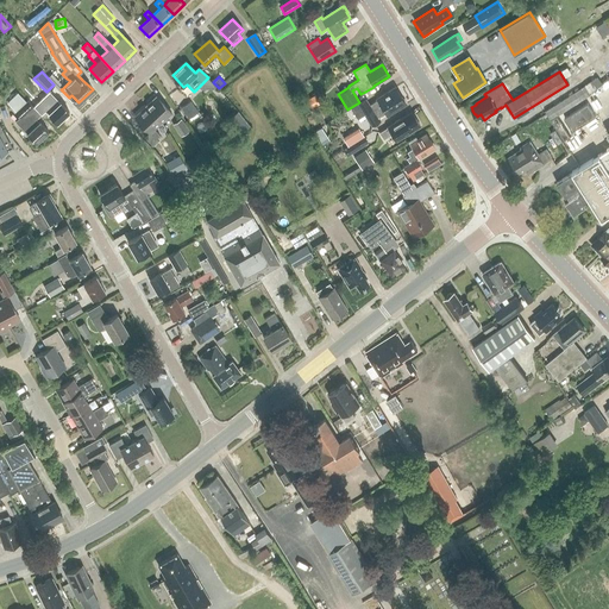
[(215,94),(219,90),(215,87),(208,77),(201,85),(202,86),(209,85),(213,88),(212,89),(215,94)]
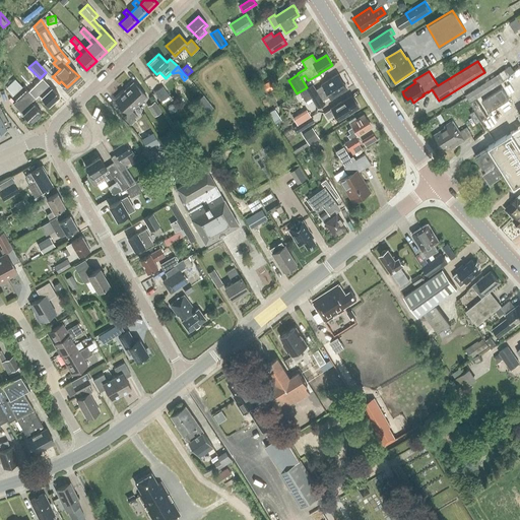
[(508,70),(468,92),(472,100),(512,77),(508,70)]
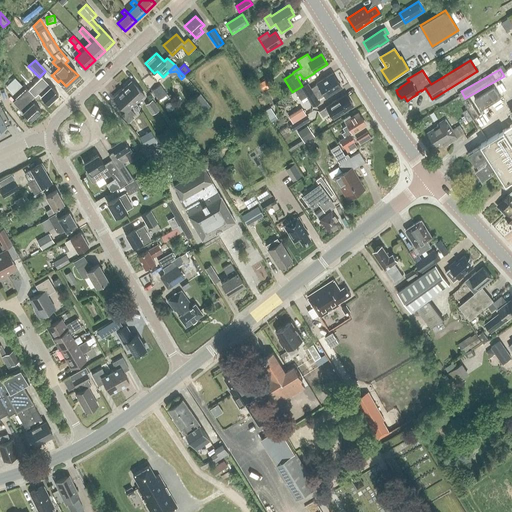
[(307,97),(313,107),(320,102),(318,99),(324,96),(326,98),(334,93),(333,92),(341,87),(332,74),(317,84),(317,85),(311,89),(308,83),(295,91),(301,100),(307,97)]
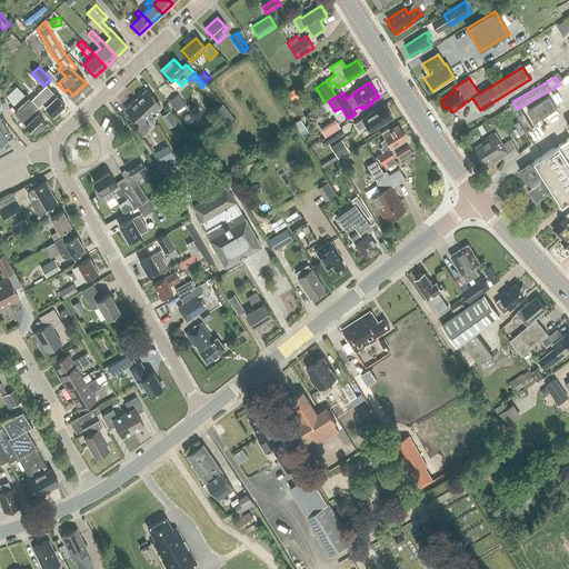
[(15,112),(26,125),(25,126),(32,135),(45,122),(37,115),(36,116),(32,111),(38,107),(32,100),(26,93),(25,95),(17,87),(7,96),(19,108),(15,112)]
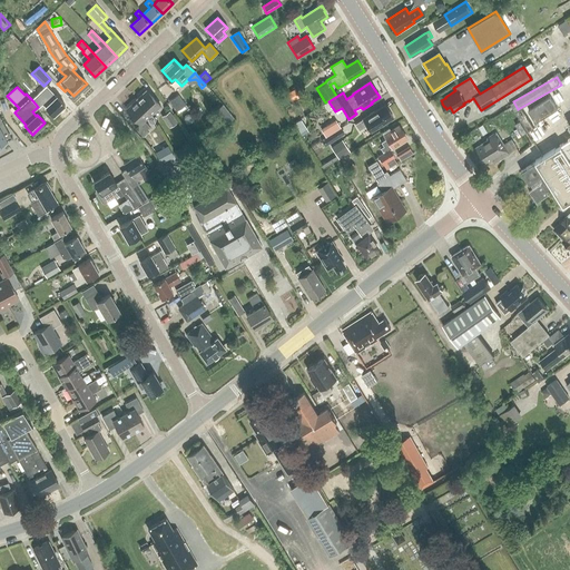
[(32,100),(38,107),(39,108),(42,105),(53,116),(65,105),(57,96),(56,97),(47,87),(39,94),(32,100)]
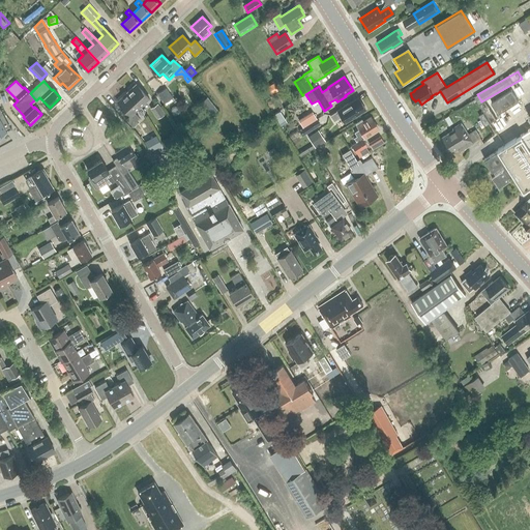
[(266,87),(271,94),(278,90),(274,83),(266,87)]
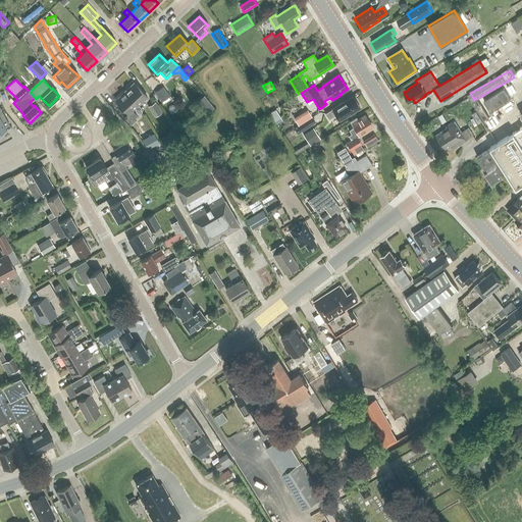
[(124,93),(138,107),(147,98),(134,84),(124,93)]
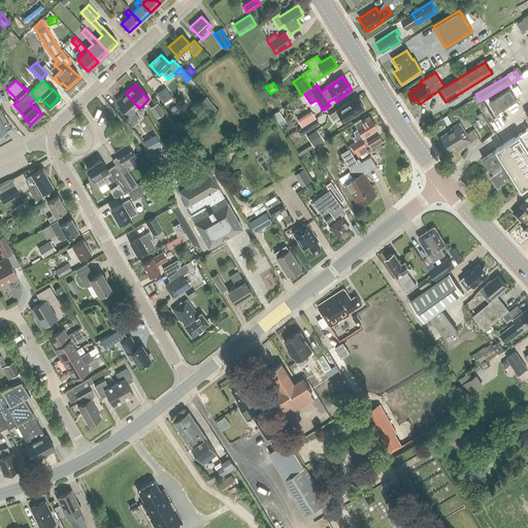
[(171,97),(165,88),(157,93),(165,105),(172,100),(170,98),(171,97)]
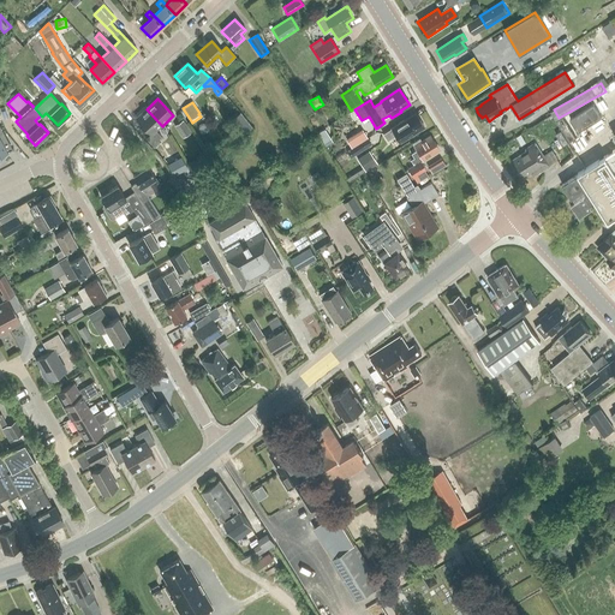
[(602,117),(593,103),(569,119),(578,131),(602,117)]
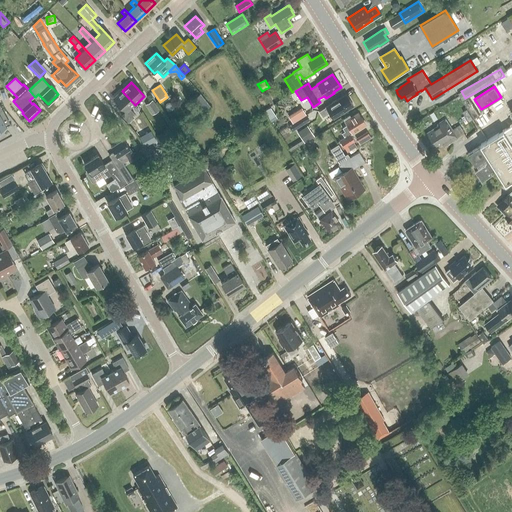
[(130,110),(135,105),(122,91),(113,99),(126,113),(122,117),(128,124),(133,120),(131,118),(134,115),(130,110)]
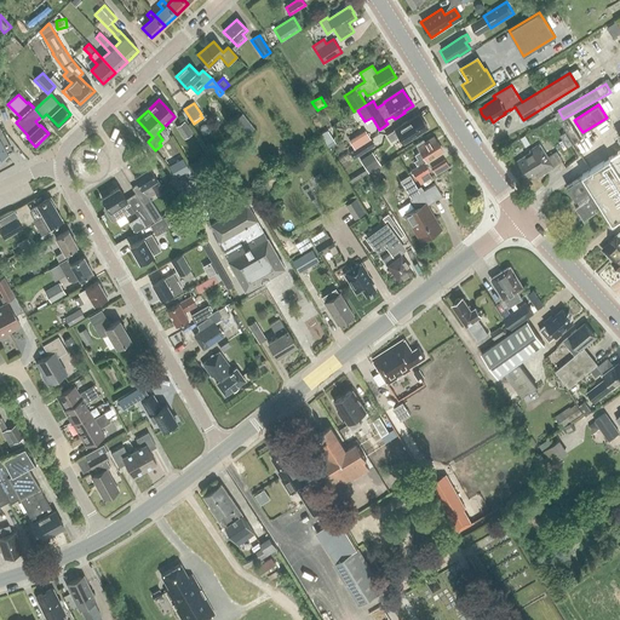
[(241,133),(251,126),(242,114),(234,120),(237,124),(235,125),(241,133)]
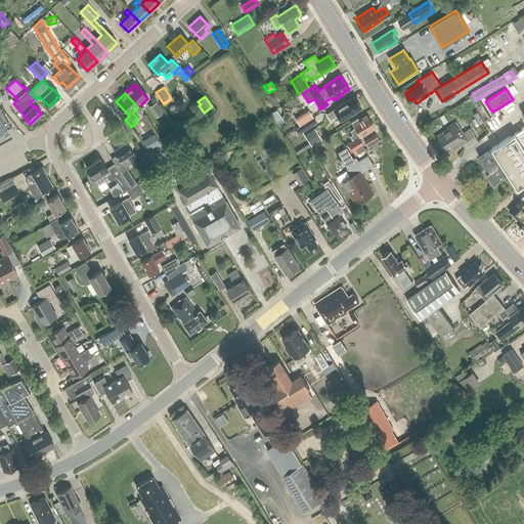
[(361,108),(355,97),(346,102),(346,101),(341,104),(342,104),(334,110),(326,115),(330,120),(338,116),(341,121),(349,117),(349,118),(354,115),(354,114),(361,108)]
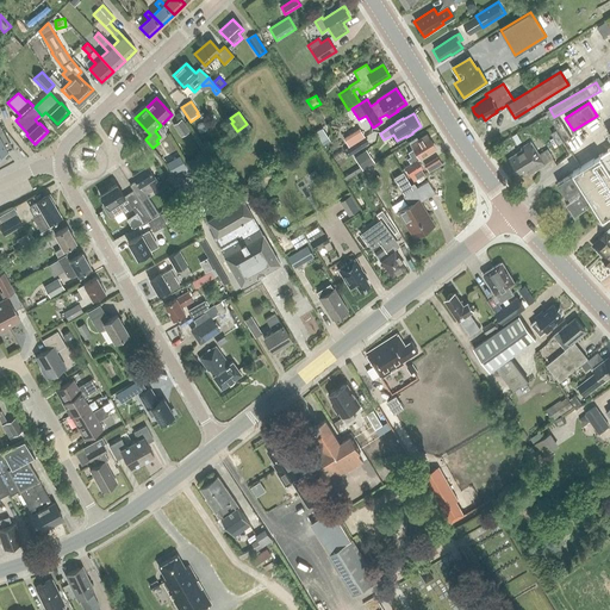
[(190,131),(182,119),(173,124),(180,137),(190,131)]
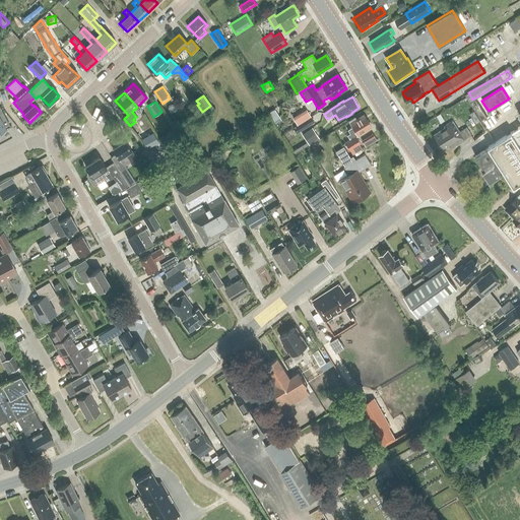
[(298,126),(311,118),(306,109),(293,118),(298,126)]
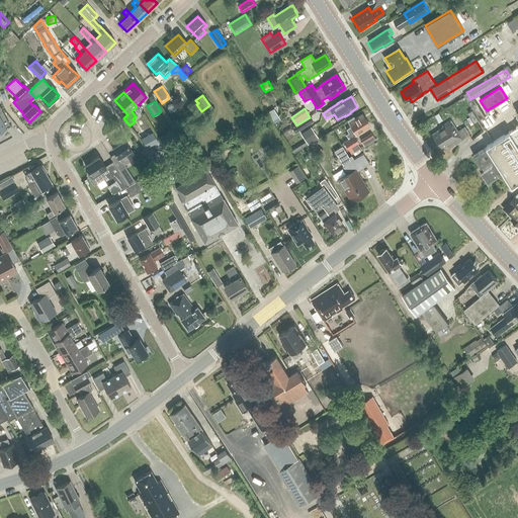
[(479,120),(472,110),(467,113),(475,122),(479,120)]
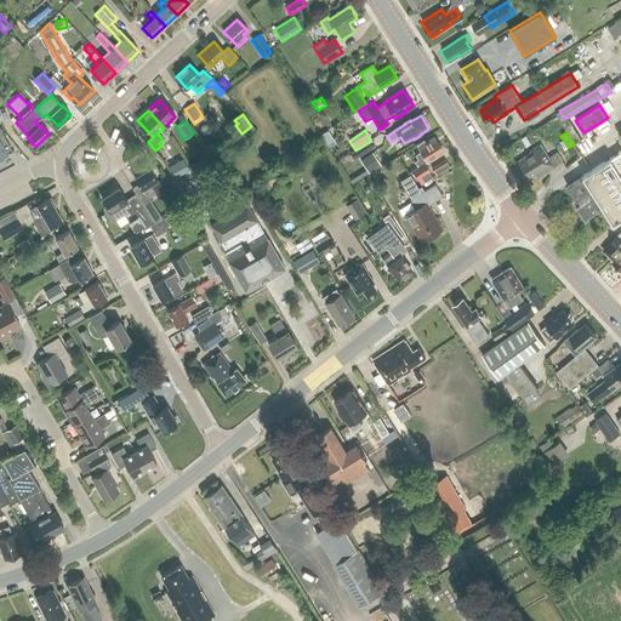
[(426,142),(423,140),(416,144),(421,151),(415,154),(421,164),(411,170),(420,183),(428,177),(426,174),(429,170),(425,161),(443,151),(434,137),(426,142)]
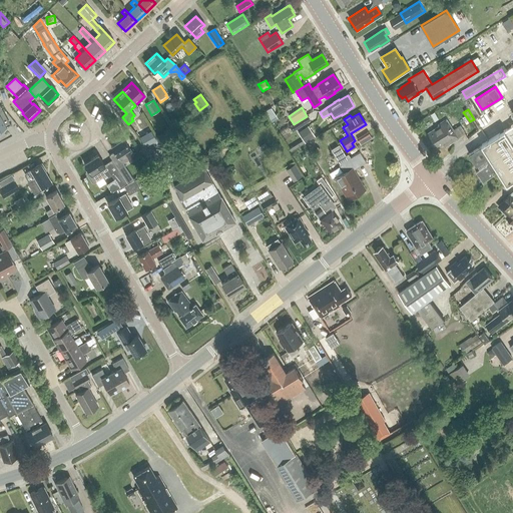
[(428,125),(438,118),(434,113),(424,119),(428,125)]
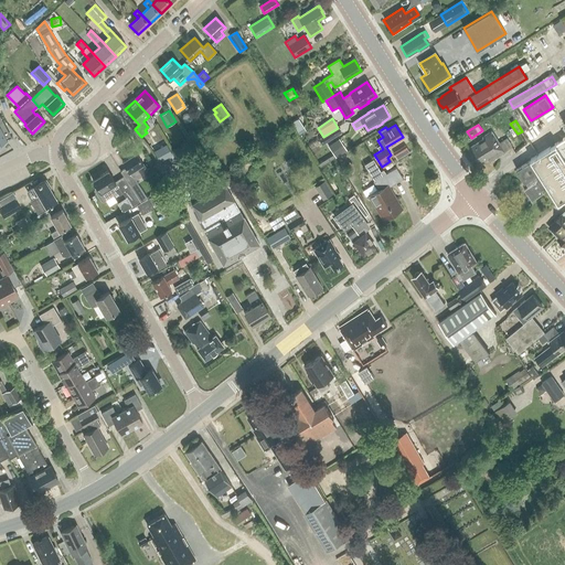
[(564,125),(564,126),(564,127),(564,137),(530,161),(516,170),(524,182),(534,176),(536,180),(536,182),(524,191),(532,202),(543,193),(542,191),(546,188),(557,204),(564,199),(564,125)]
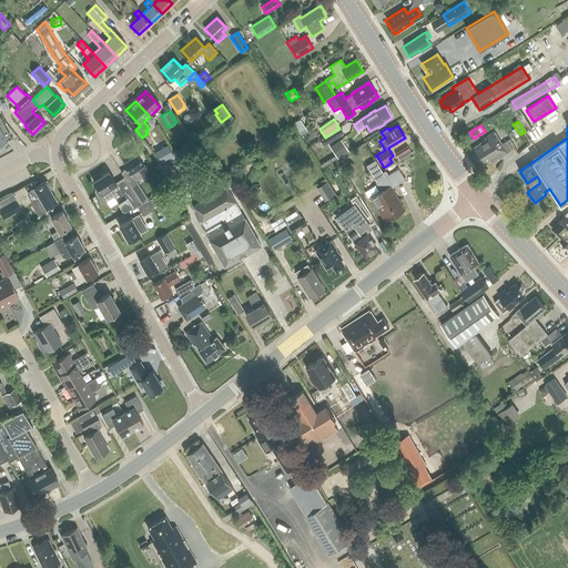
[(503,144),(499,140),(498,140),(494,133),(484,139),(485,140),(469,150),(479,166),(493,158),(495,160),(515,148),(510,139),(503,144)]
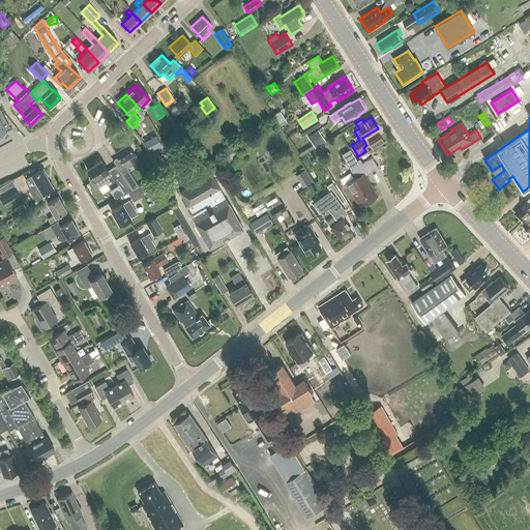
[(318,147),(328,141),(322,128),(311,135),(318,147)]
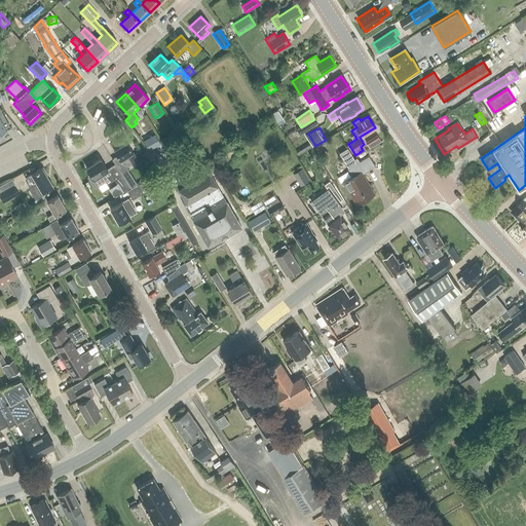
[(377,136),(366,143),(369,149),(381,142),(377,136)]
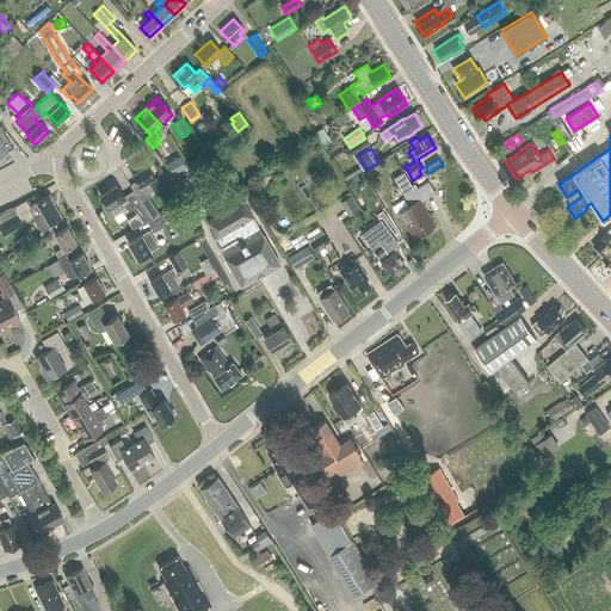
[(152,218),(156,216),(152,209),(148,202),(149,201),(146,195),(153,191),(155,195),(165,187),(161,183),(159,184),(155,178),(147,166),(133,174),(136,181),(131,185),(135,191),(150,216),(152,218)]
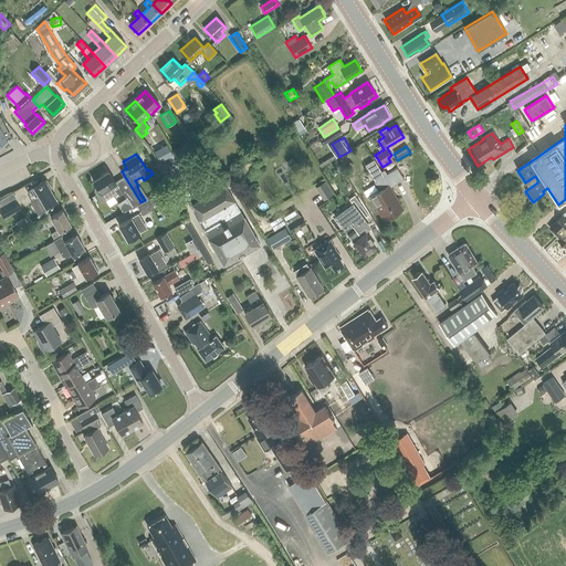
[(323,161),(333,185),(346,179),(336,156),(323,161)]
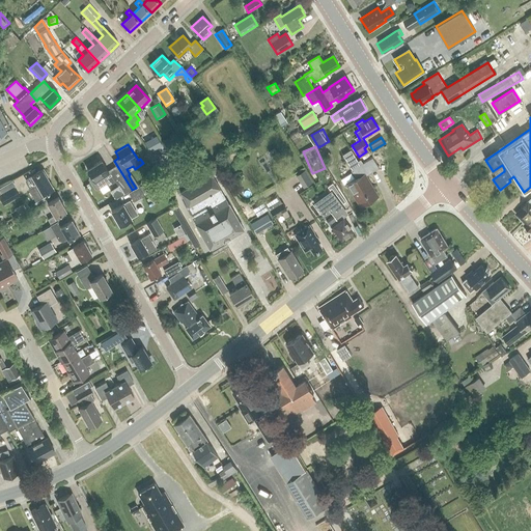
[(278,147),(271,150),(275,158),(281,155),(278,147)]
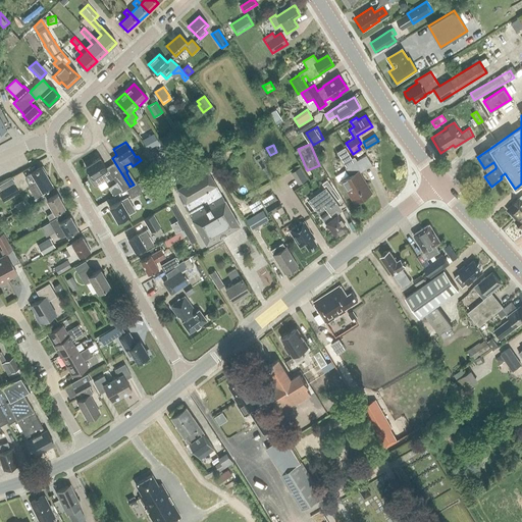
[(335,152),(345,166),(350,175),(342,180),(354,203),(371,193),(359,172),(372,165),(366,154),(356,160),(354,156),(352,158),(345,147),(335,152)]
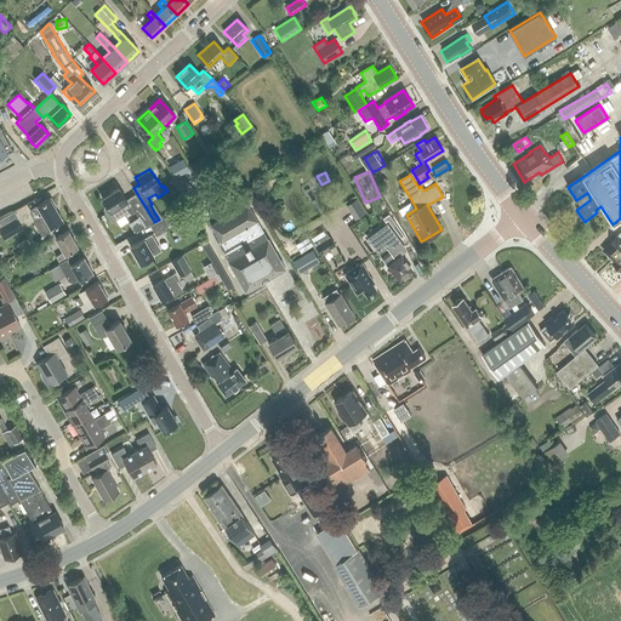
[(144,226),(153,220),(137,194),(126,200),(119,188),(102,198),(107,206),(104,208),(104,210),(112,221),(113,221),(129,211),(131,215),(135,212),(137,216),(144,226)]
